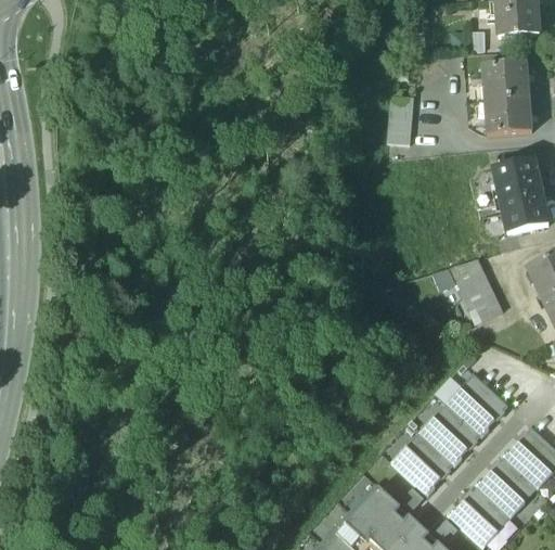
[(494,0),(498,36),(538,33),(534,0),(494,0)]
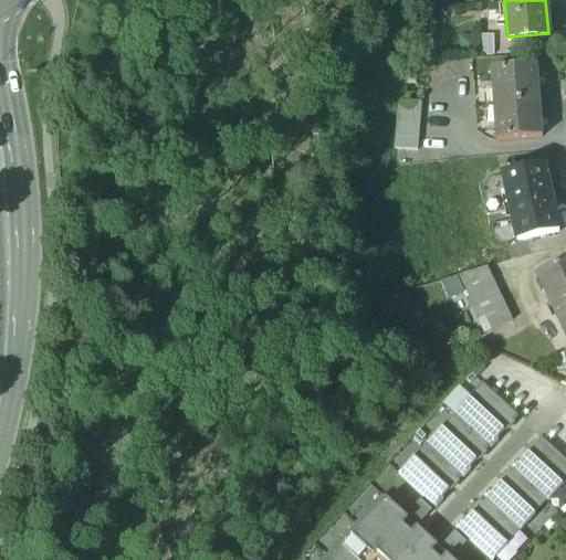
[(536,62),(491,65),(494,102),(538,98),(536,62)]
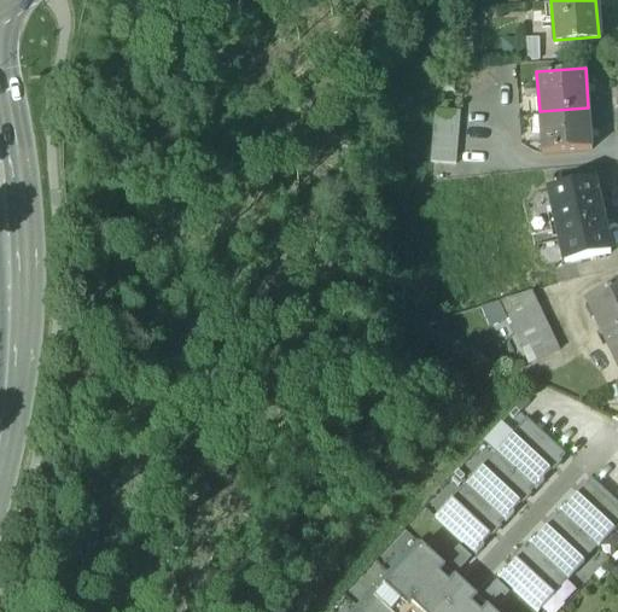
[(460,108),(435,106),(430,157),(455,159),(460,108)]
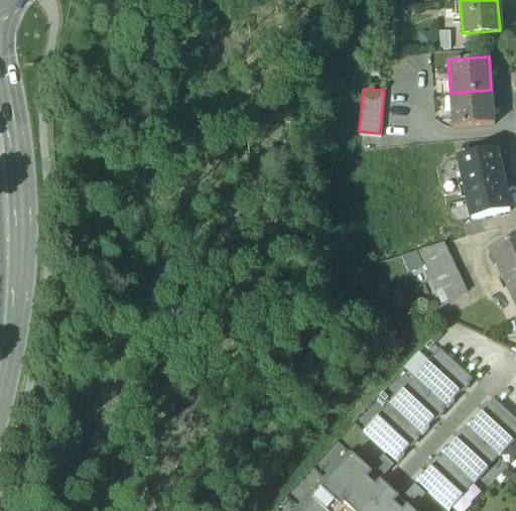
[(491,90),(450,93),(453,124),(493,121),(491,90)]
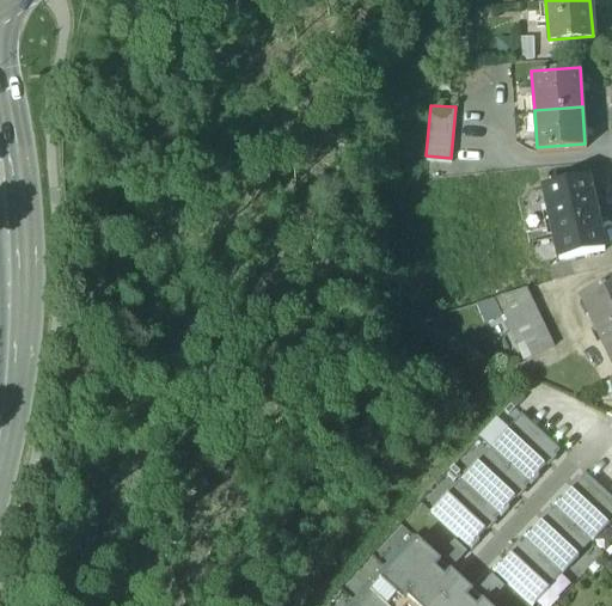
[(587,173),(543,183),(560,256),(604,246),(587,173)]
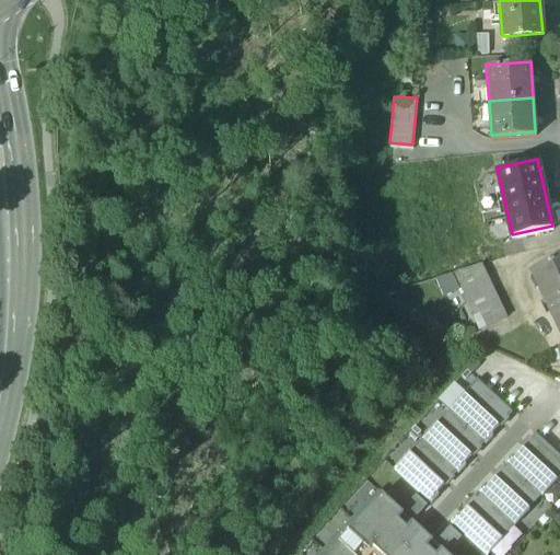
[(440,168),(418,171),(420,182),(441,177),(440,168)]
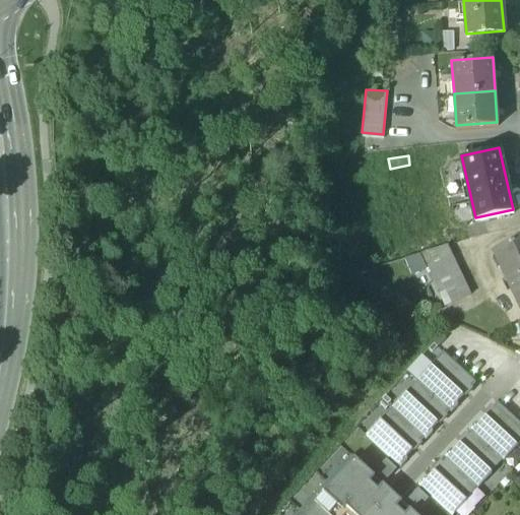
[(409,165),(390,169),(391,178),(411,175),(409,165)]
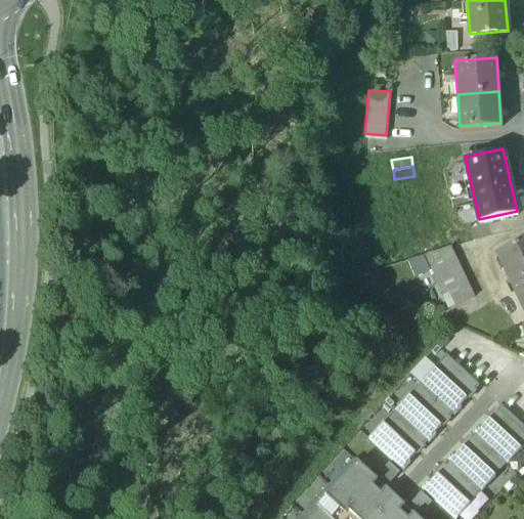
[(523,242),(500,253),(523,304),(523,242)]
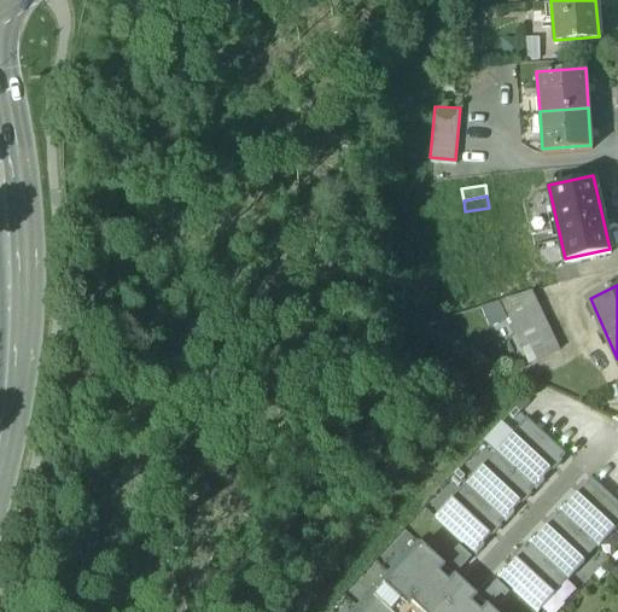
[(557,348),(528,289),(501,297),(531,360),(557,348)]
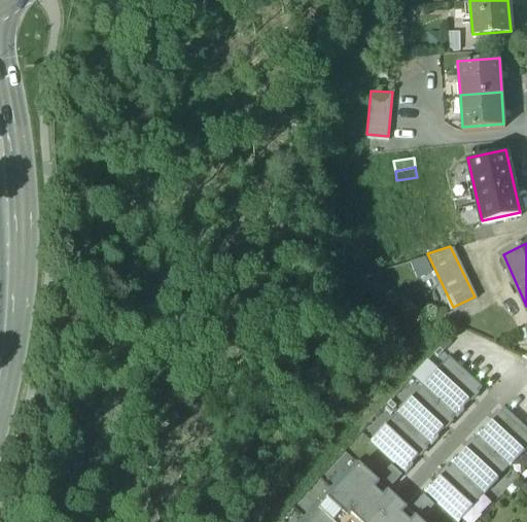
[(385,423),(371,439),(405,471),(412,462),(411,461),(429,442),(430,443),(438,435),(436,432),(455,413),(457,415),(464,407),(463,406),(482,385),(449,354),(422,383),(428,388),(417,401),(411,395),(396,411),(402,417),(391,428),(385,423)]
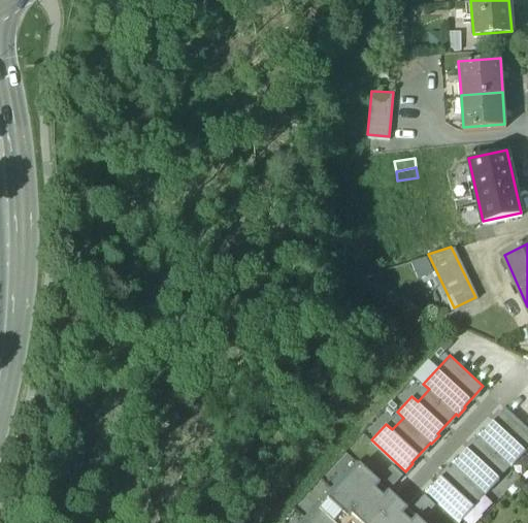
[(432,481),(425,488),(459,520),(473,505),(468,500),(480,488),(485,493),(499,478),(494,474),(505,460),(510,465),(527,446),(527,428),(504,406),(486,427),(484,425),(476,433),(479,435),(460,455),(458,454),(451,461),(453,463),(434,483),(432,481)]
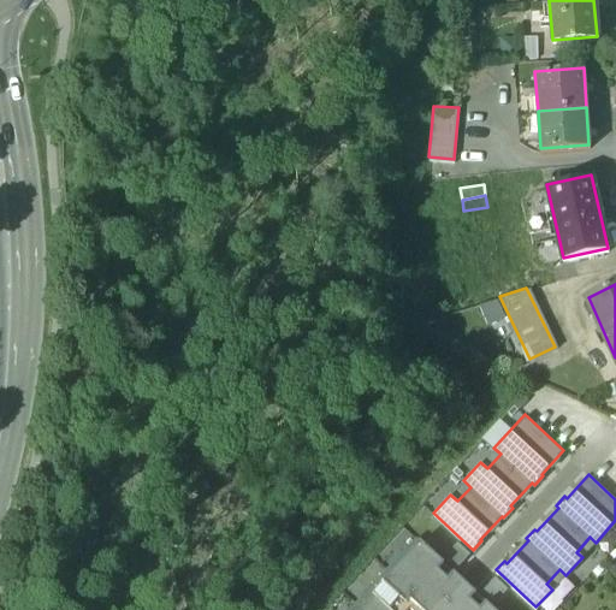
[(495,609),(465,581),(415,537),(347,609),(495,609)]
